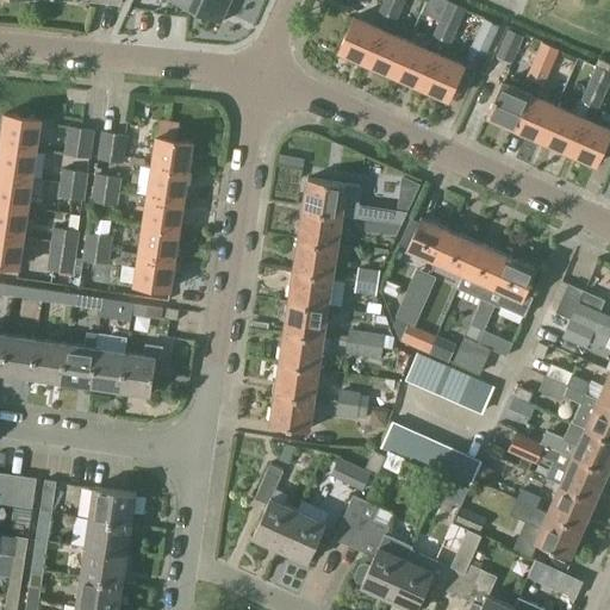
[(170,0),(222,23),(222,20),(221,20),(230,0),(170,0)]
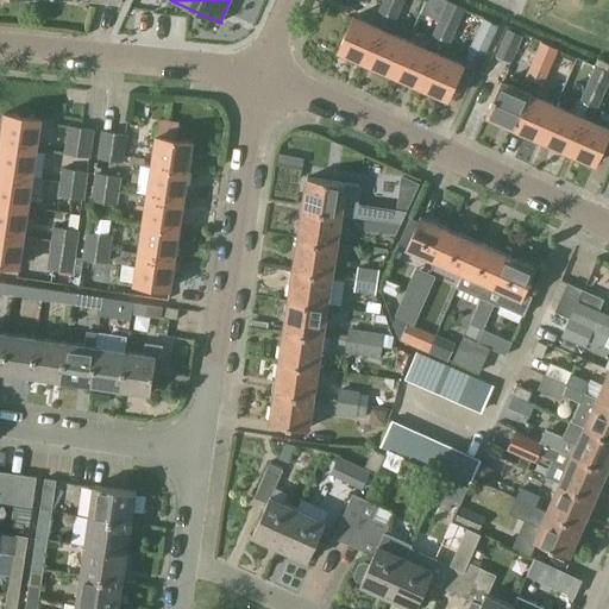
[(382,0),(377,12),(387,16),(396,19),(403,4),(396,0),(382,0)]
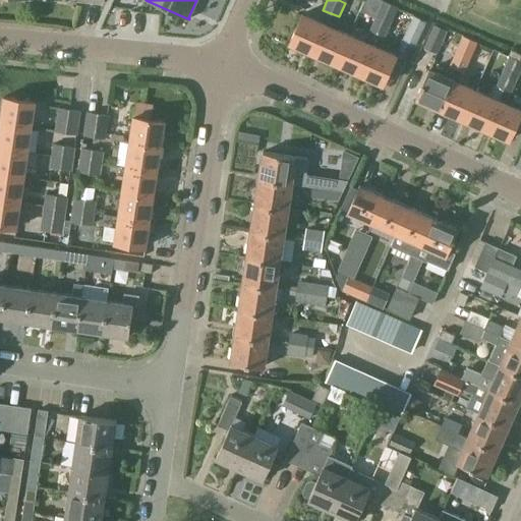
[(375,15),(391,22),(397,7),(382,1),(375,15)]
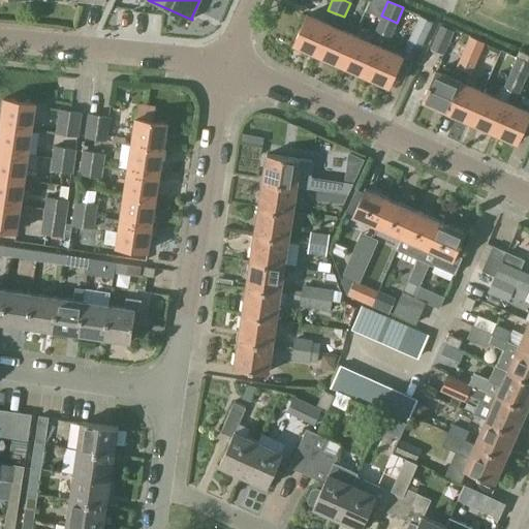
[(331,25),(318,54),(341,64),(354,35),(339,28),(344,17),(336,13),(331,25)]
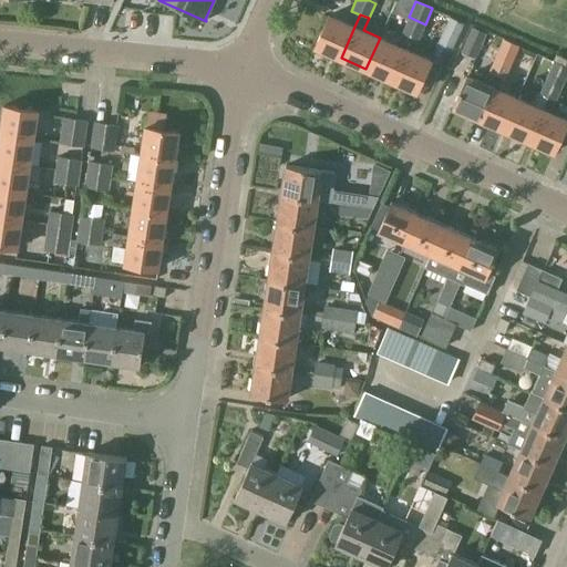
[(341,58),(354,27),(329,16),(315,47),(341,58)]
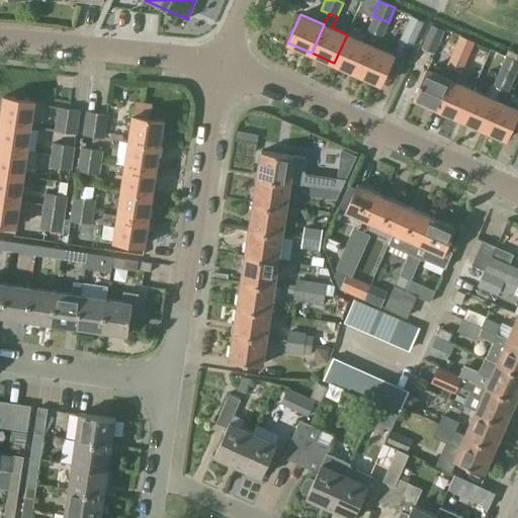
[(389,22),(373,15),(366,30),(381,37),(389,22)]
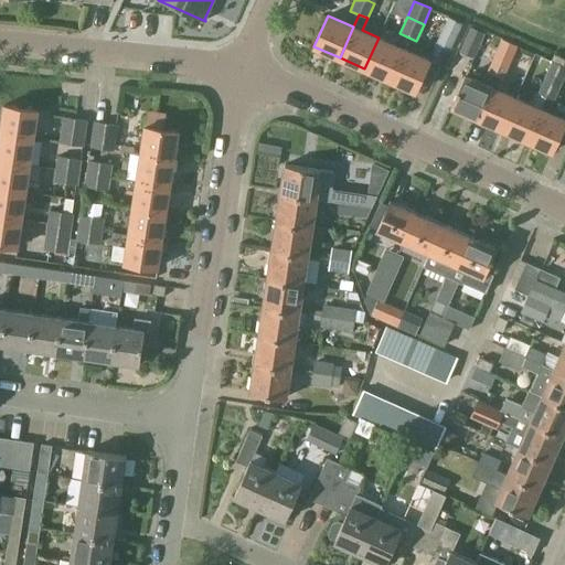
[(452,50),(465,24),(450,18),(438,43),(452,50)]
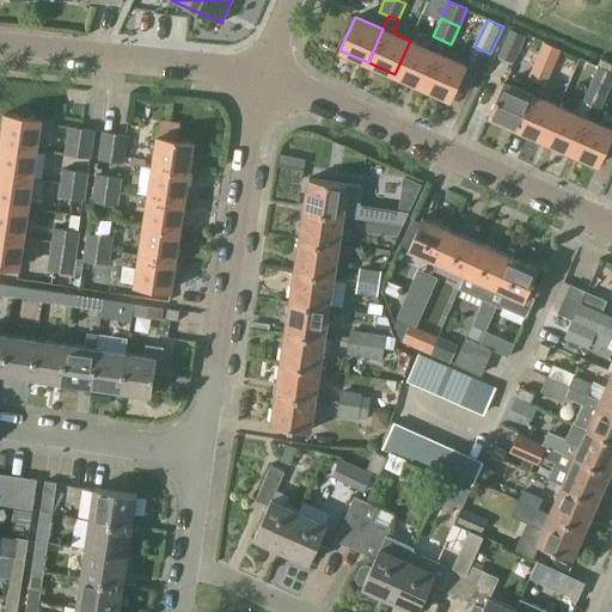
[(509,29),(497,55),(514,62),(526,35),(509,29)]
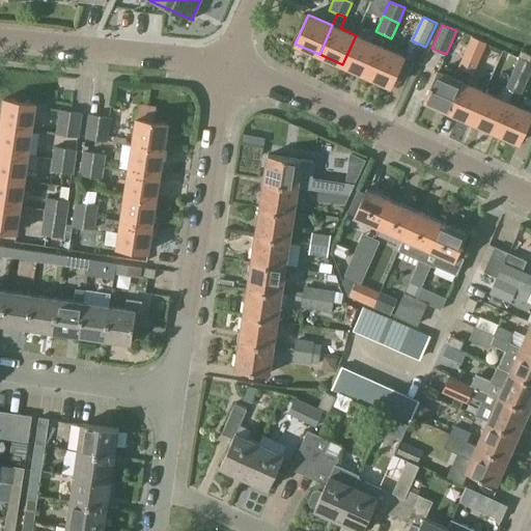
[(366,75),(379,46),(356,35),(342,64),(366,75)]
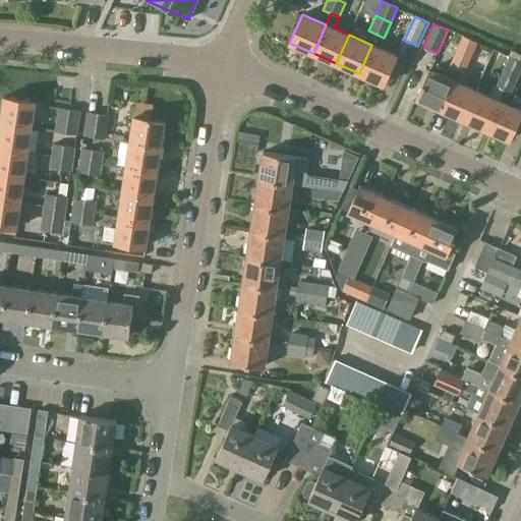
[(461,37),(455,51),(471,58),(477,43),(462,36),(461,37)]
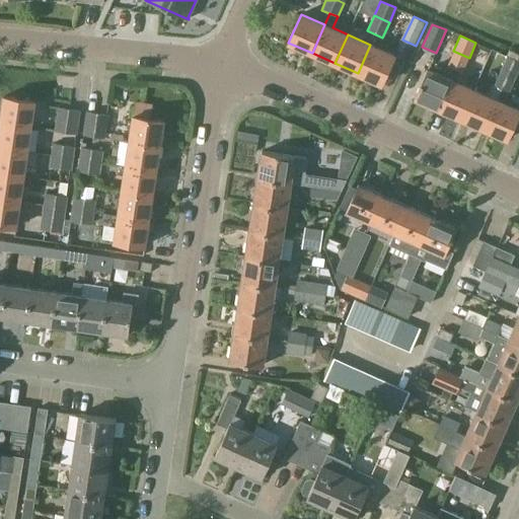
[(370,45),(358,73),(382,83),(394,55),(370,45)]
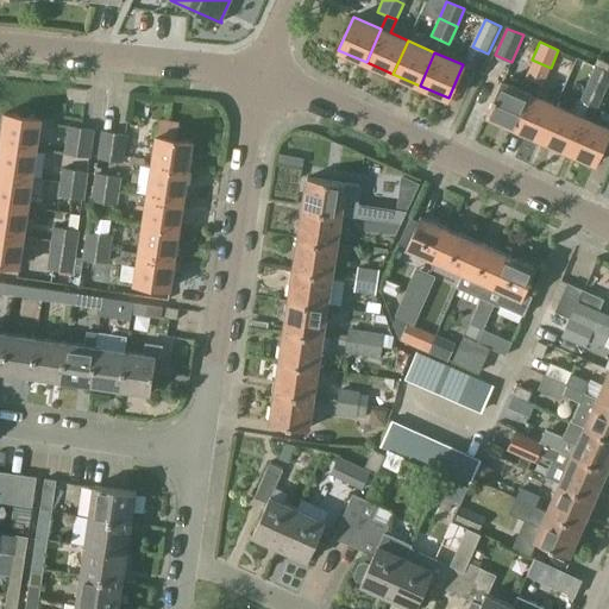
[(11,54),(11,64),(32,67),(33,55),(11,54)]
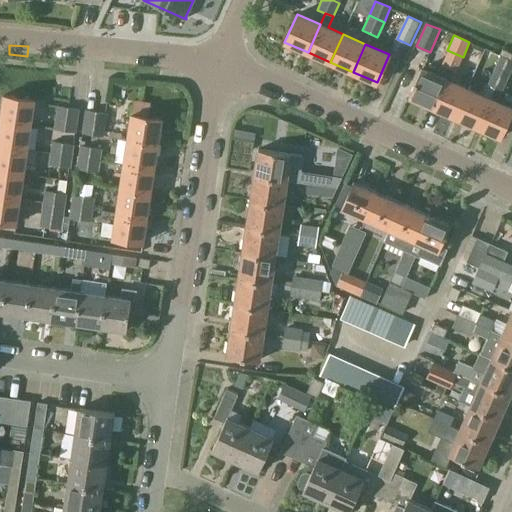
[(457,70),(463,57),(447,50),(441,64),(457,70)]
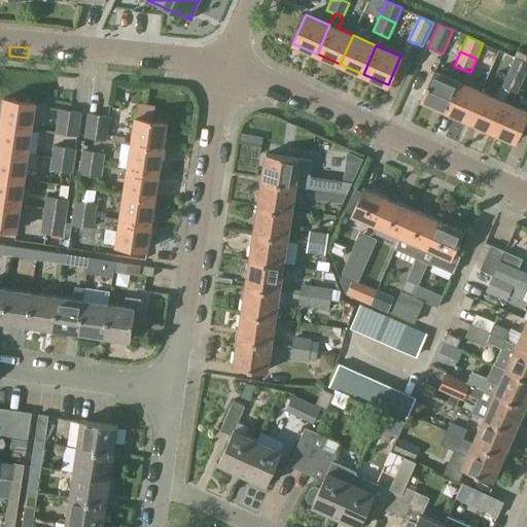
[(526,62),(514,57),(507,72),(523,78),(524,78),(526,70),(526,62)]
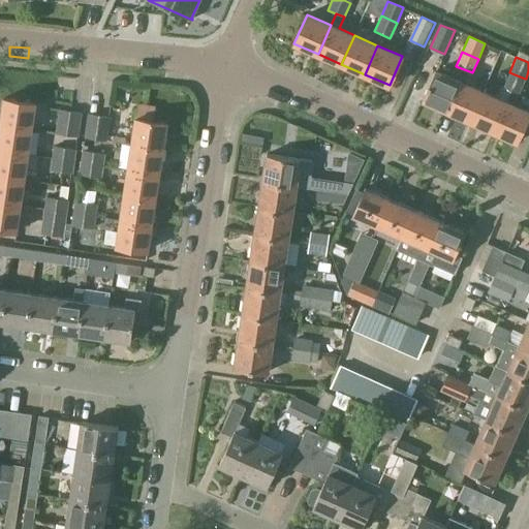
[(446,110),(459,81),(435,70),(422,99),(446,110)]
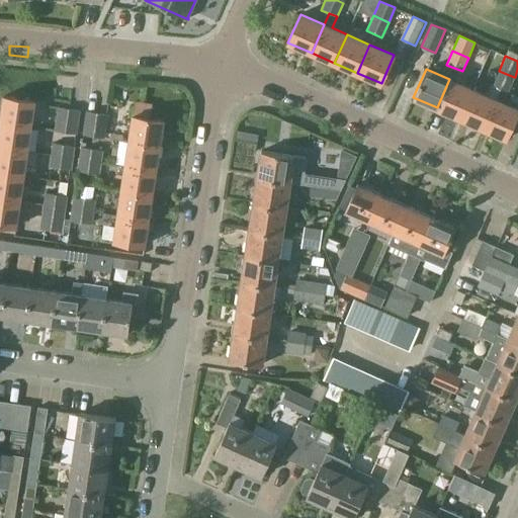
[(493,85),(508,92),(515,77),(514,77),(499,71),(493,85)]
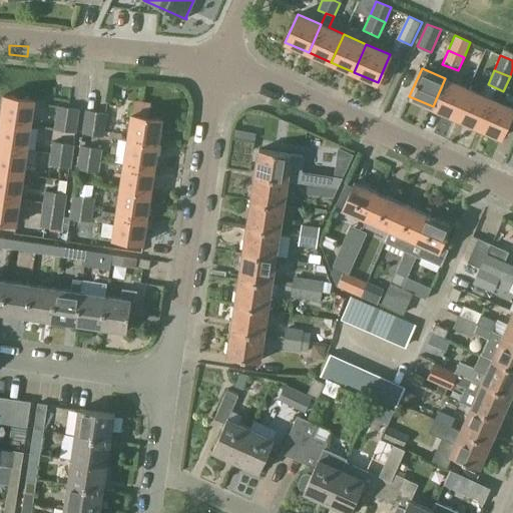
[(455,117),(468,88),(445,78),(433,106),(455,117)]
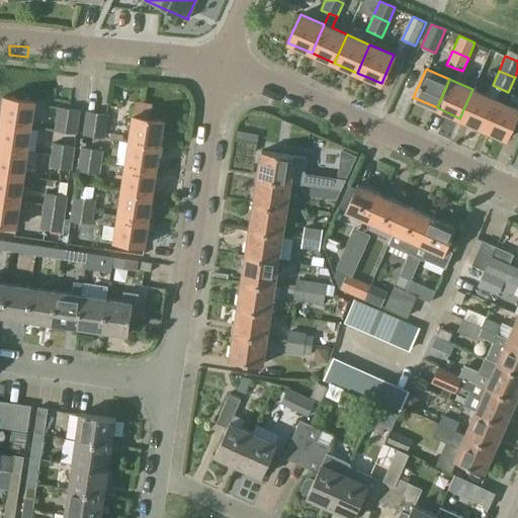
[(483,128),(496,99),(472,89),(459,118),(483,128)]
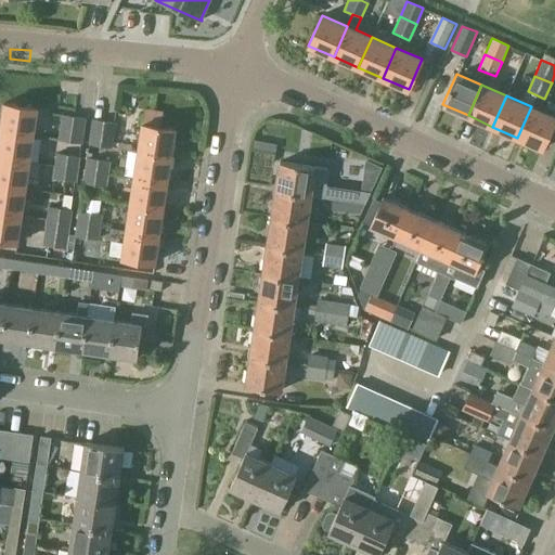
[(0,127),(0,129),(33,134),(37,107),(3,102),(0,127)]
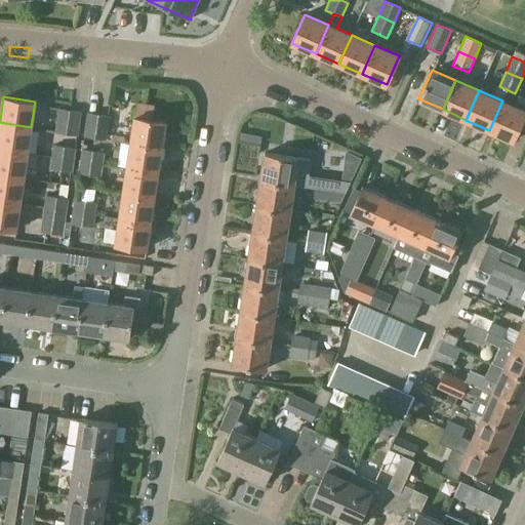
[(524,111),(502,101),(489,130),(513,140),(524,113),(524,111)]
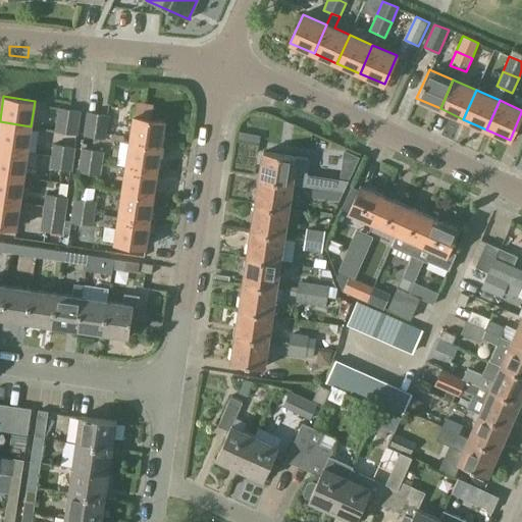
[(69,109),(58,107),(54,132),(65,133),(69,109)]
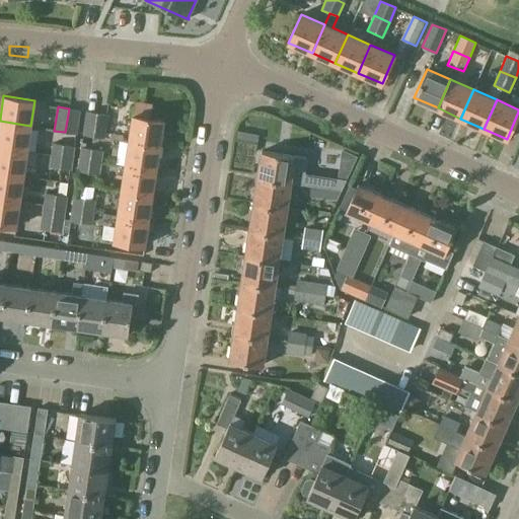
[(69,108),(65,132),(75,134),(79,109),(69,108)]
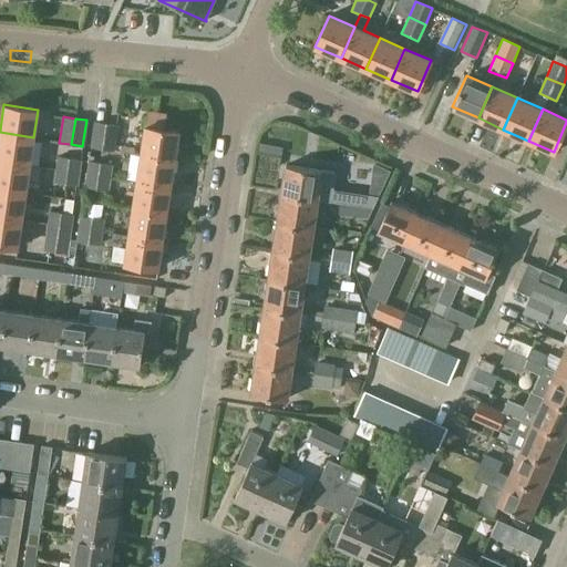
[(93,134),(91,147),(103,150),(107,123),(94,121),(93,134)]
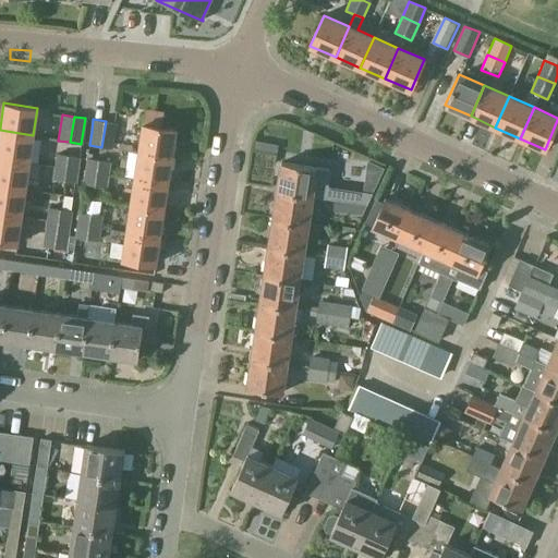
[(117,122),(106,121),(101,147),(113,148),(117,122)]
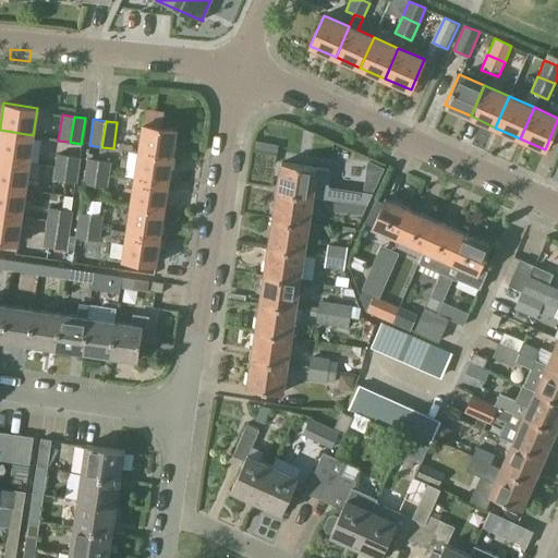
[(138,150),(171,156),(176,129),(143,123),(138,150)]
